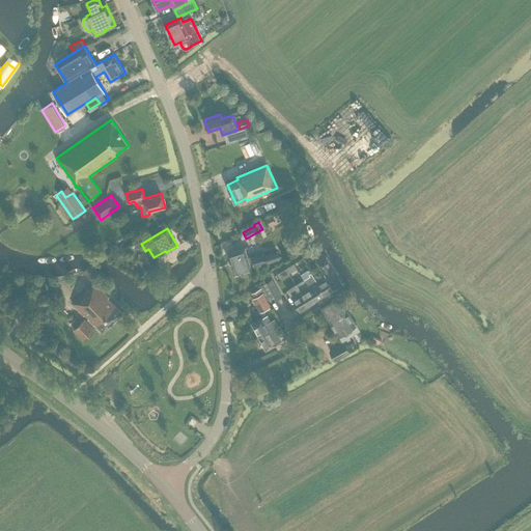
[(248,256),(245,247),(228,253),(234,274),(252,269),(251,266),(254,264),(254,267),(266,262),(262,252),(248,256)]
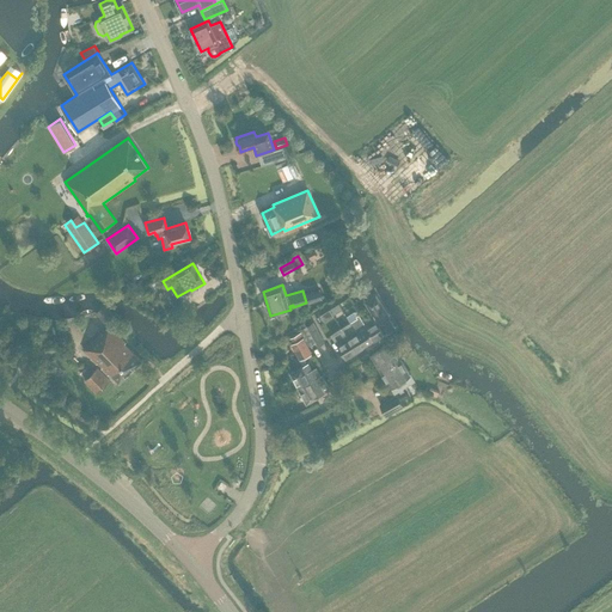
[(374,316),(363,322),(375,340),(385,332),(379,324),(390,317),(375,294),(365,301),(374,316)]
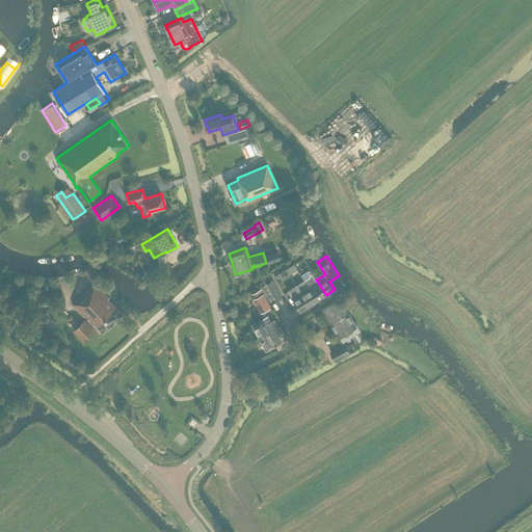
[(84,273),(89,280),(97,273),(90,267),(84,273)]
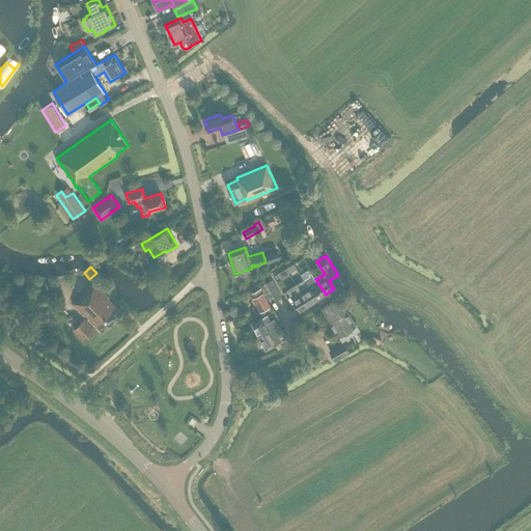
[(278,275),(271,279),(280,295),(286,291),(278,275)]
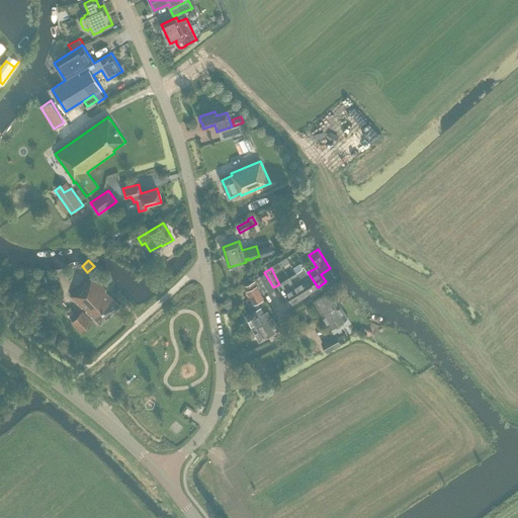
[(264,272),(262,273),(259,275),(259,276),(266,289),(268,292),(274,289),(264,272)]
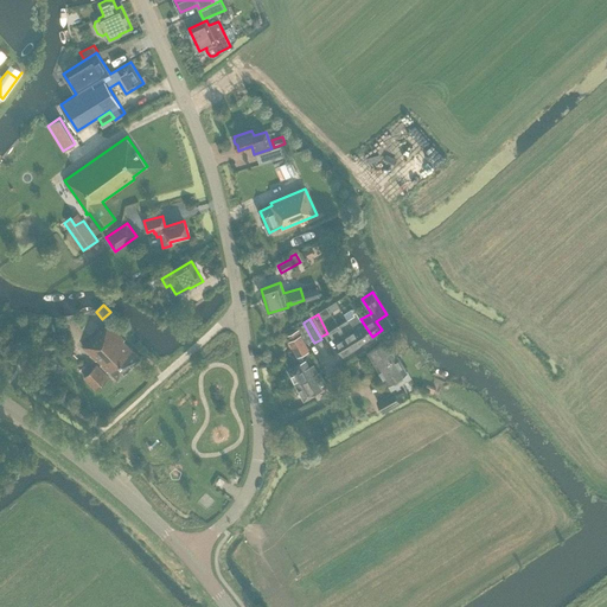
[(351,325),(363,343),(372,337),(360,319),(351,325)]
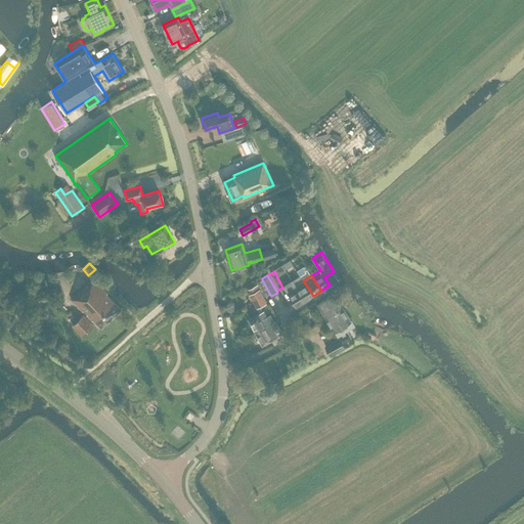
[(269,293),(262,279),(257,281),(264,296),(269,293)]
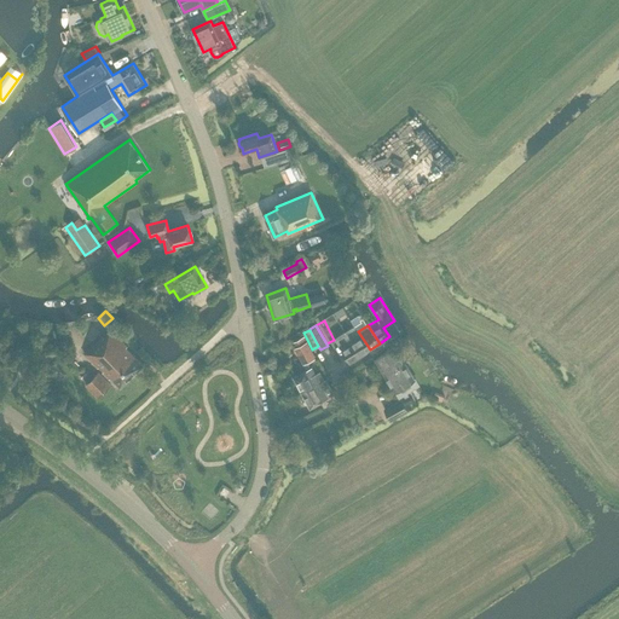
[(85,354),(102,371),(109,379),(111,377),(121,387),(144,365),(126,347),(127,346),(113,331),(105,339),(103,336),(85,354)]
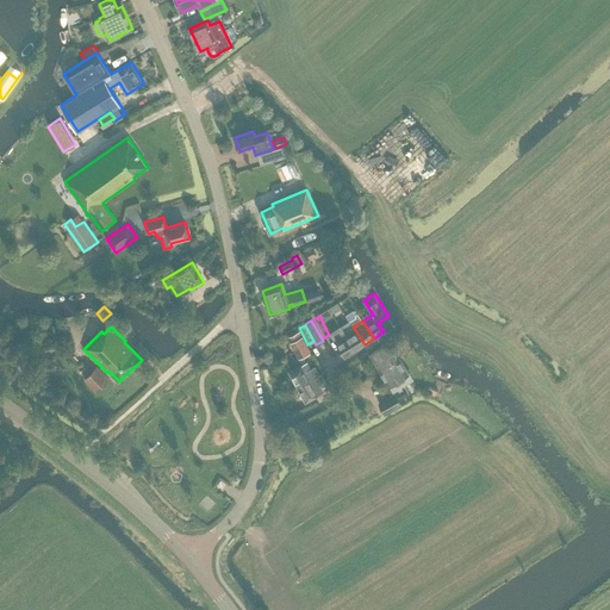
[(355,350),(365,344),(353,327),(343,332),(355,350)]
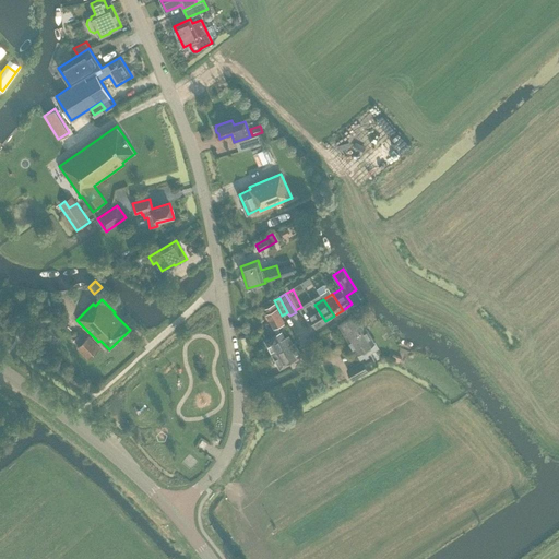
[(316,326),(325,321),(314,305),(306,310),(316,326)]
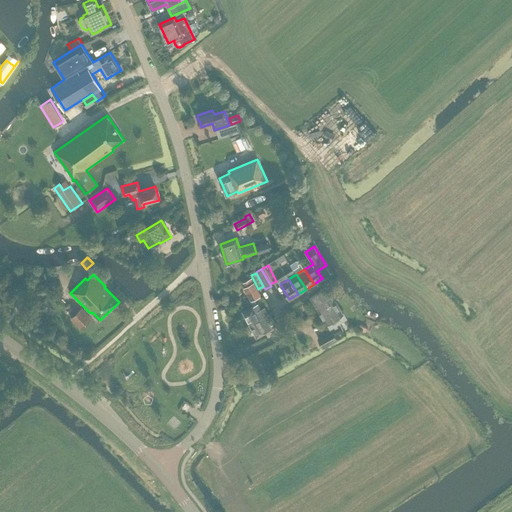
[(251,300),(260,296),(254,283),(245,288),(251,300)]
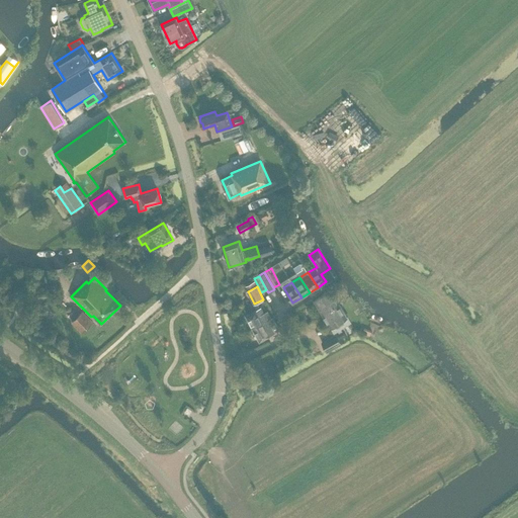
[(323,314),(339,304),(330,289),(314,299),(323,314)]
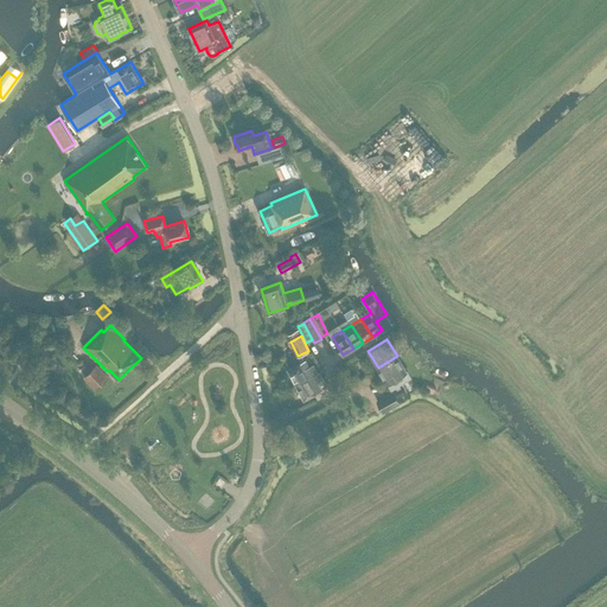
[(407,371),(397,356),(378,368),(388,383),(396,378),(401,385),(411,379),(407,371)]
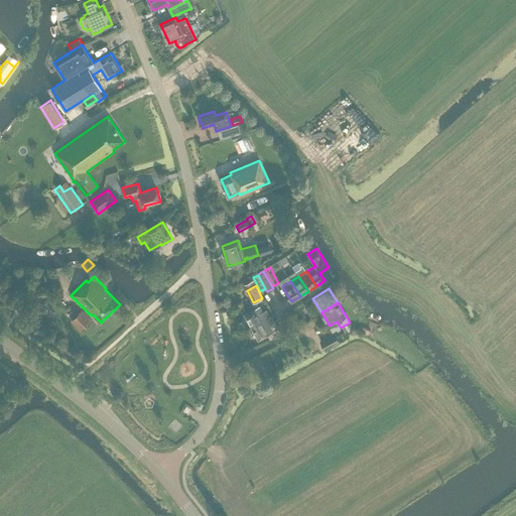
[(245,313),(252,327),(262,320),(266,318),(259,305),(245,313)]
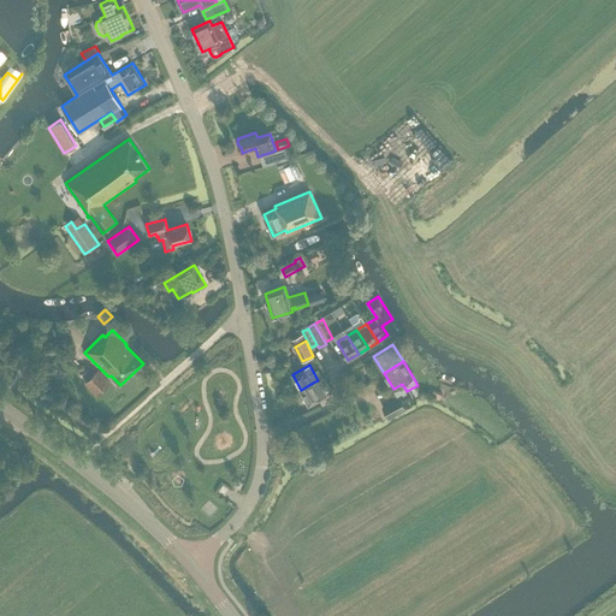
[(110,383),(98,371),(86,383),(98,395),(110,383)]
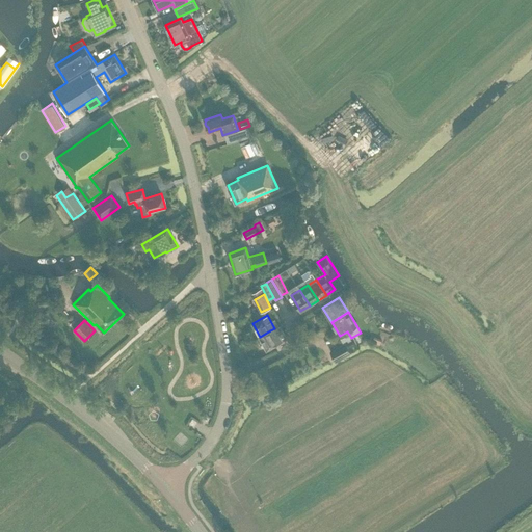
[(280,325),(274,328),(270,330),(270,331),(260,337),(267,350),(282,342),(282,341),(287,339),(280,325)]
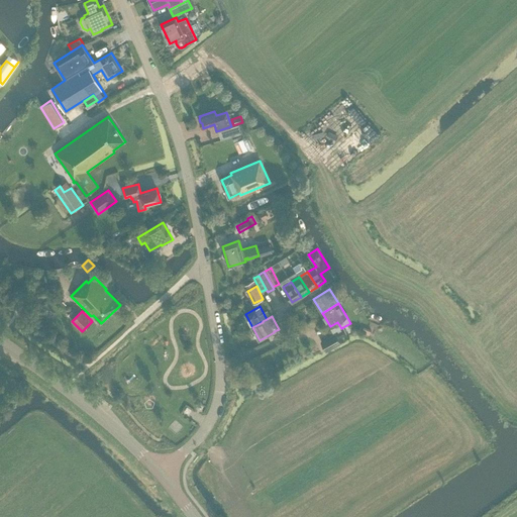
[(341,342),(335,332),(320,341),(325,351),(341,342)]
